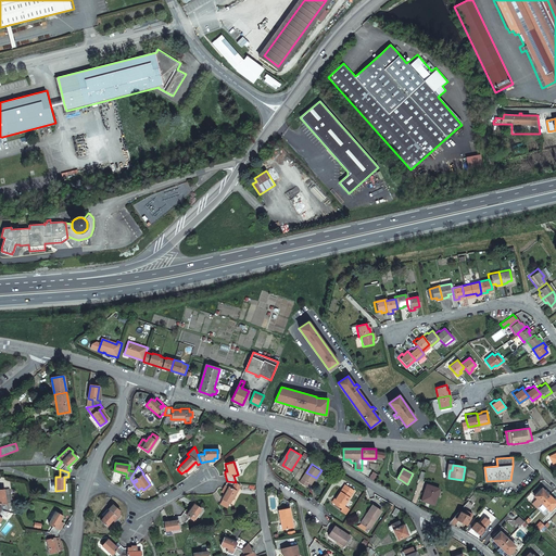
[(313,484),(316,478),(306,472),(301,481),(307,485),(311,482),(313,484)]
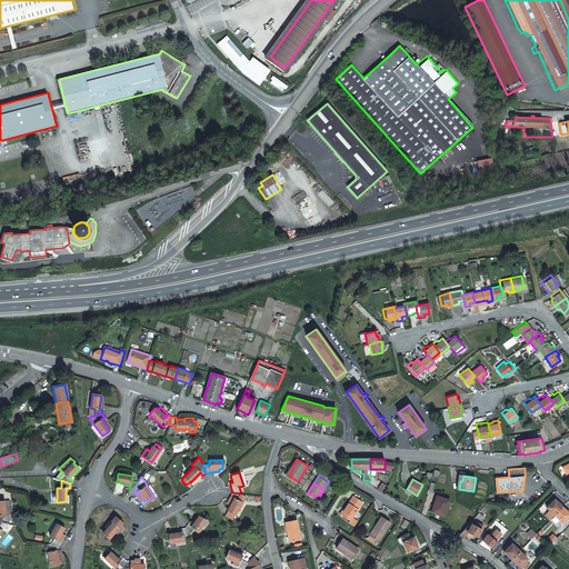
[(246,496),(241,493),(232,492),(230,497),(229,499),(227,503),(230,506),(228,511),(233,515),(235,515),(241,501),(243,502),(246,496)]
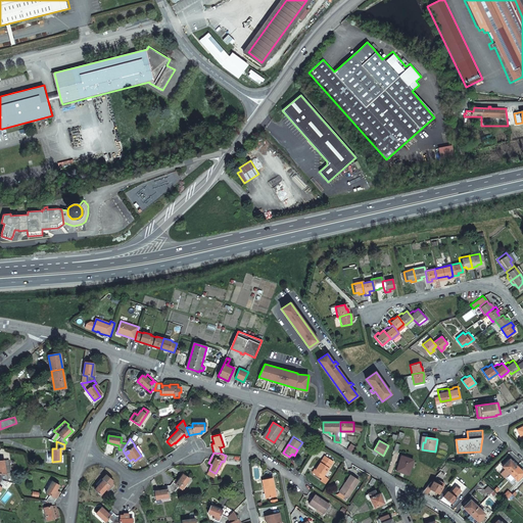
[(320,464),(329,469),(334,462),(325,456),(320,464)]
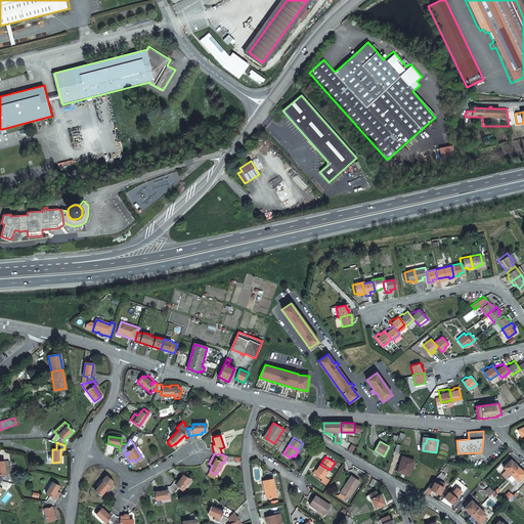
[(409,475),(413,461),(403,457),(401,464),(400,464),(397,472),(409,475)]
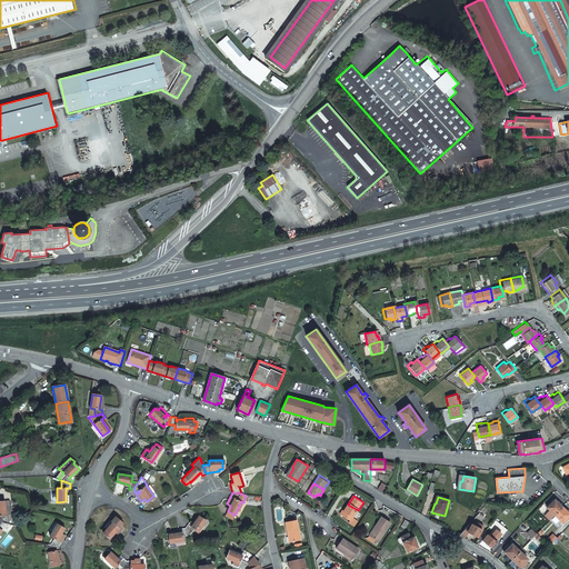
[(545,515),(550,519),(555,513),(562,506),(555,498),(547,507),(550,509),(545,515)]
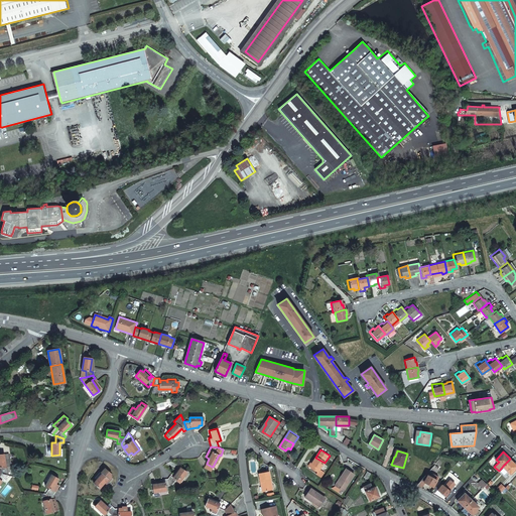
[(1,468),(2,474),(6,475),(11,476),(8,454),(3,455),(5,467),(1,468)]
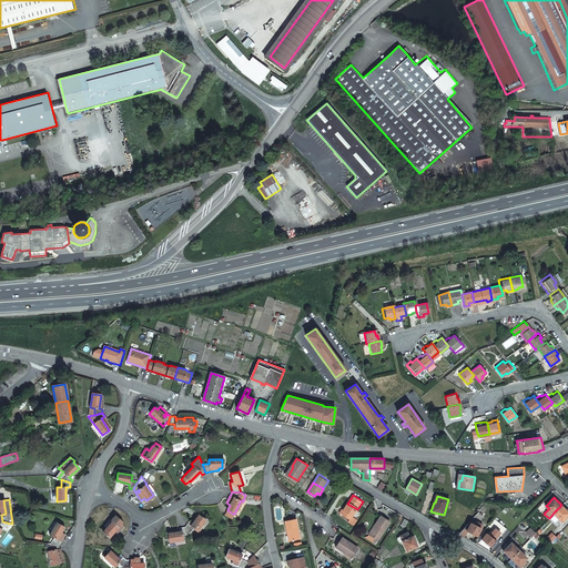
[(353,516),(357,509),(347,504),(342,513),(351,519),(350,520),(355,525),(358,519),(353,516)]
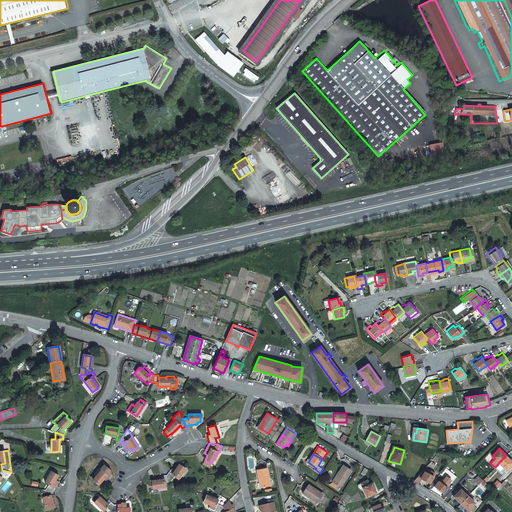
[(511,459),(506,455),(499,462),(506,469),(511,461),(511,459)]
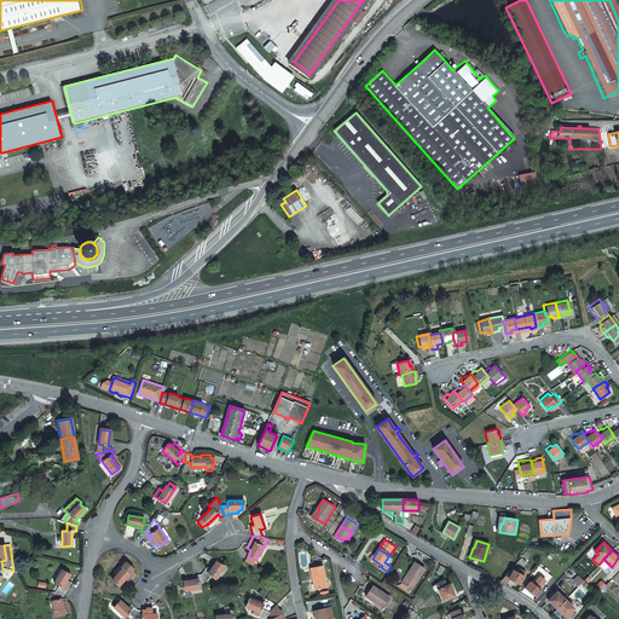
[(133,568),(125,561),(120,567),(121,568),(111,580),(119,586),(126,578),(128,582),(136,574),(133,572),(133,571),(133,570),(133,568)]
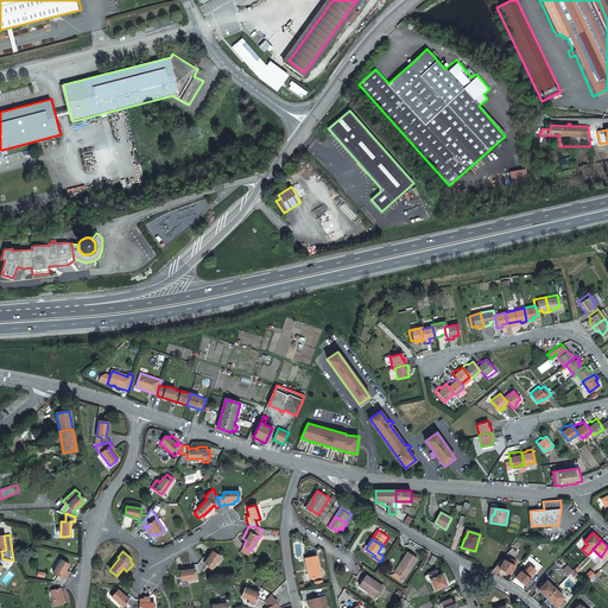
[(203,562),(201,559),(197,563),(202,571),(207,565),(210,568),(220,556),(213,551),(203,562)]
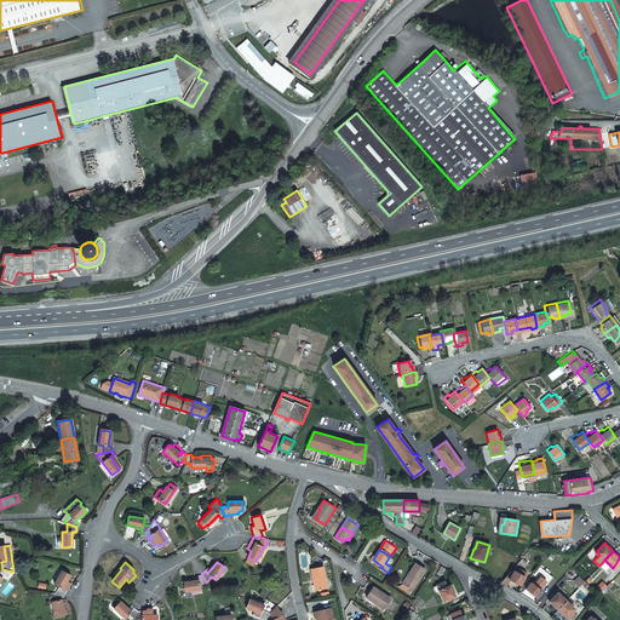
[(428,570),(418,563),(412,572),(413,573),(406,584),(414,590),(428,570)]
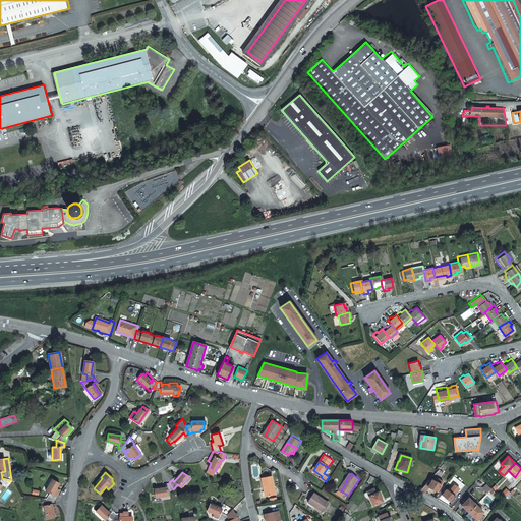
[(259,477),(262,486),(263,485),(265,495),(274,494),(270,475),(259,477)]
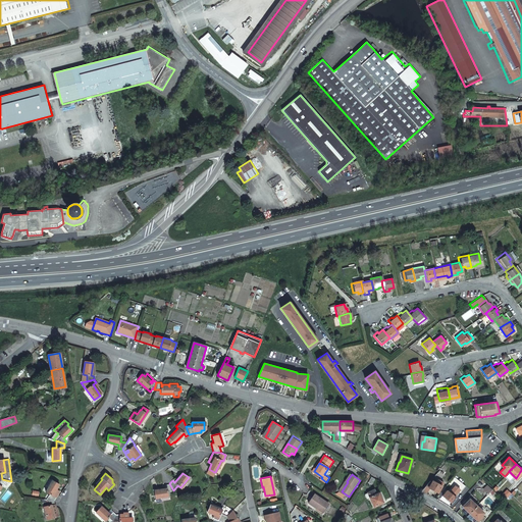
[(436,486),(437,484),(432,481),(432,482),(430,480),(422,490),(427,493),(429,488),(433,490),(436,486)]
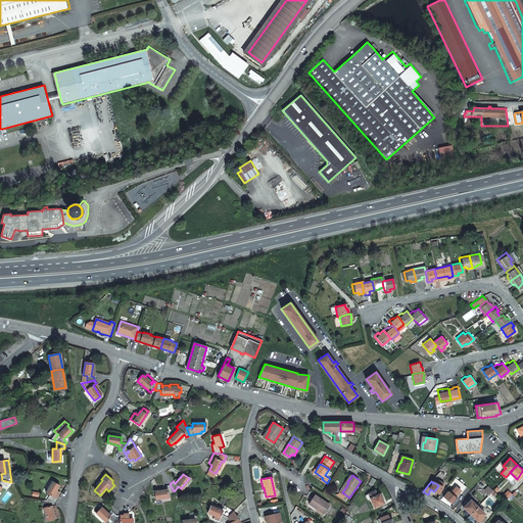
[(47,501),(54,502),(58,495),(55,493),(56,490),(59,485),(52,482),(46,493),(50,495),(47,501)]
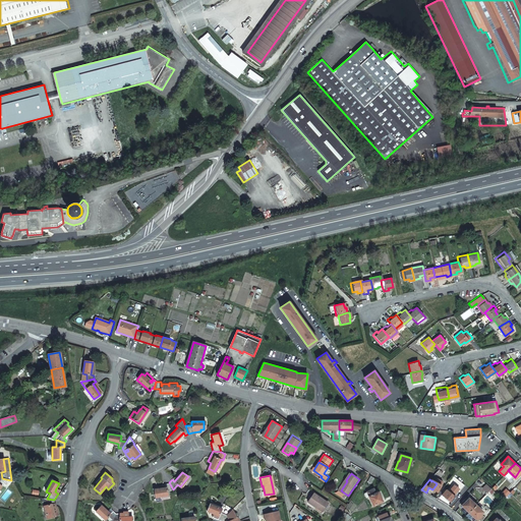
[(173,489),(169,482),(165,483),(166,486),(153,488),(154,497),(167,495),(167,490),(173,489)]
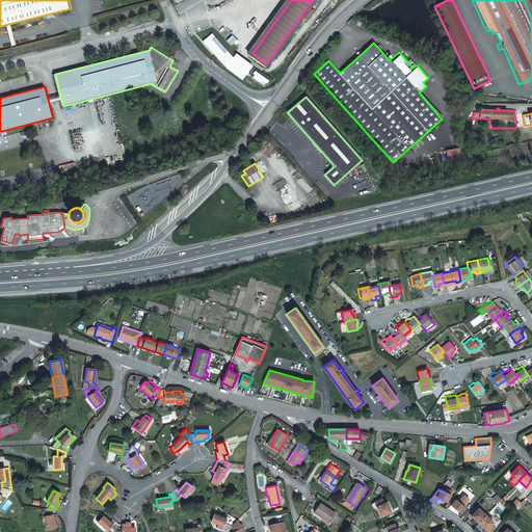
[(453,498),(446,494),(445,496),(442,500),(447,502),(448,502),(449,503),(453,498)]
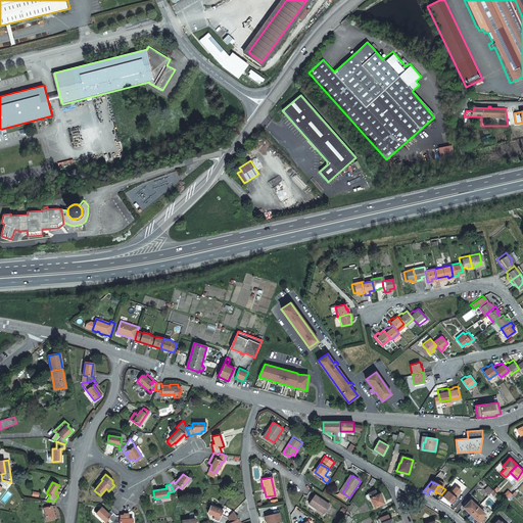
[(488,494),(490,493),(492,491),(486,486),(483,490),(488,494)]
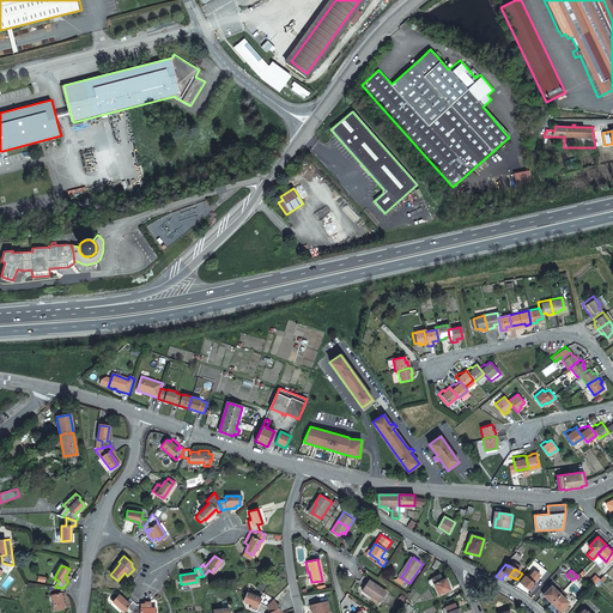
[(439,594),(449,589),(444,580),(442,581),(439,575),(429,581),(431,587),(435,584),(439,594)]
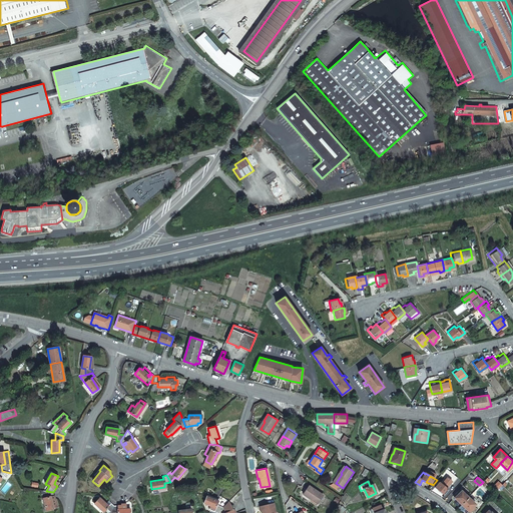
[(435,487),(444,495),(449,490),(448,489),(449,488),(448,487),(447,488),(440,482),(435,487)]
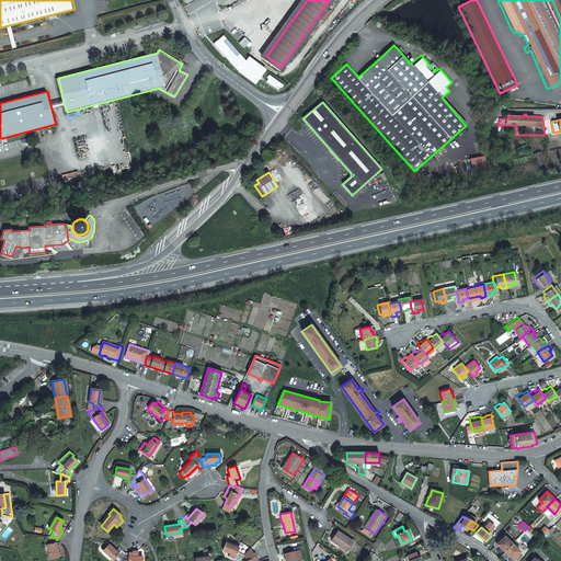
[(354,541),(339,531),(332,540),(347,551),(354,541)]
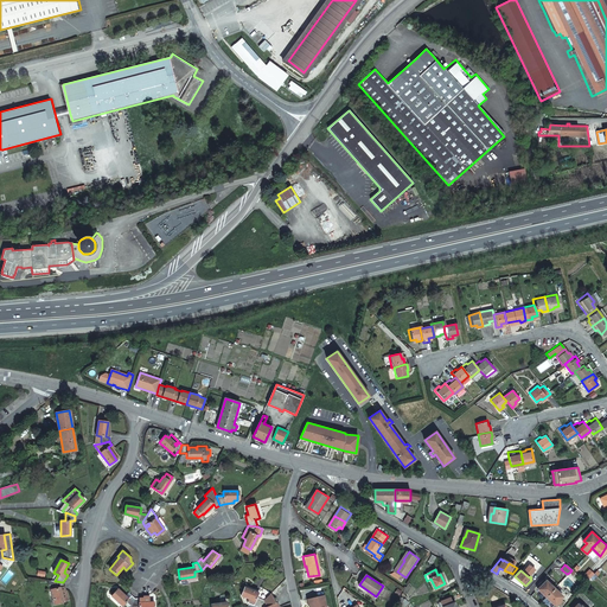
[(536,587),(545,596),(554,588),(544,579),(536,587)]
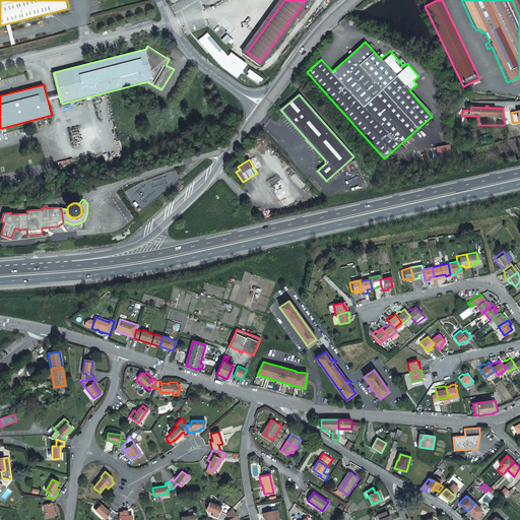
[(59,513),(57,506),(56,506),(53,499),(54,499),(47,498),(42,497),(46,518),(54,516),(54,514),(59,513)]
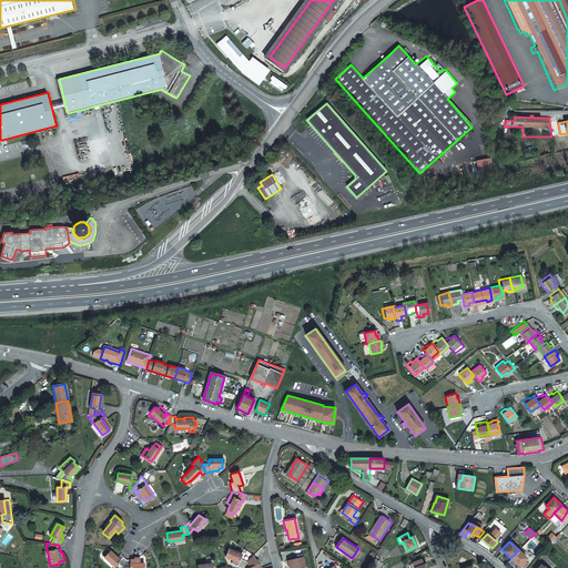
[(241,567),(246,560),(244,559),(240,557),(241,553),(227,548),(225,556),(234,559),(232,563),(241,567)]
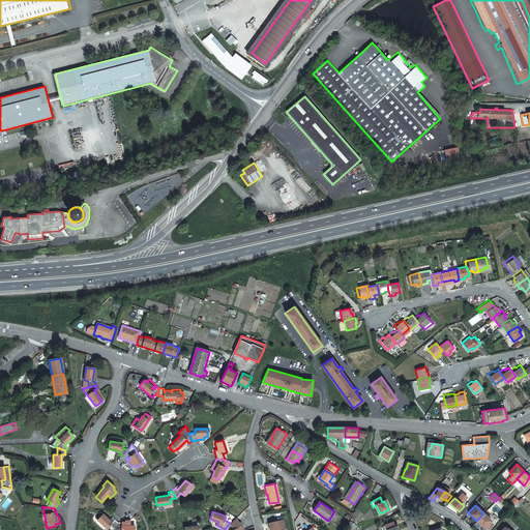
[(110,525),(115,529),(117,522),(116,521),(112,517),(109,520),(102,513),(97,520),(107,528),(110,525)]
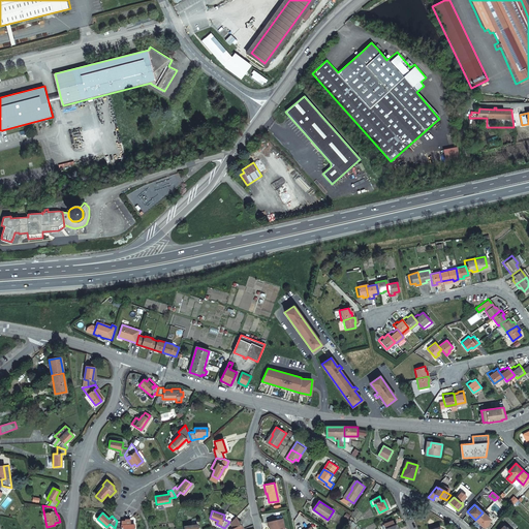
[(483,512),(475,520),(481,525),(483,527),(485,528),(490,523),(488,521),(490,520),(483,512)]
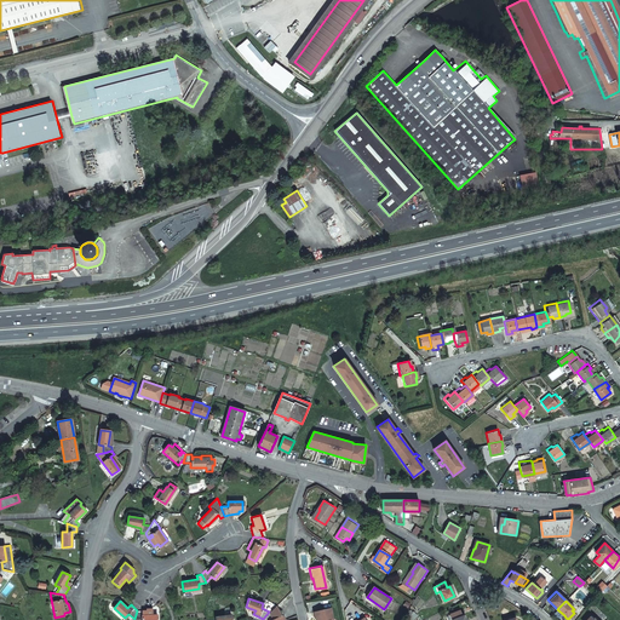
[(276,604),(269,612),(263,619),(283,619),(283,618),(282,615),(276,604)]
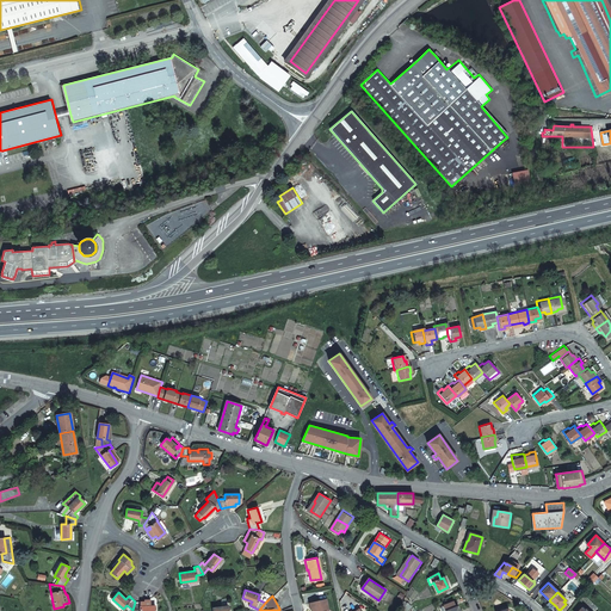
[(325,598),(308,603),(309,610),(325,610),(327,609),(325,598)]
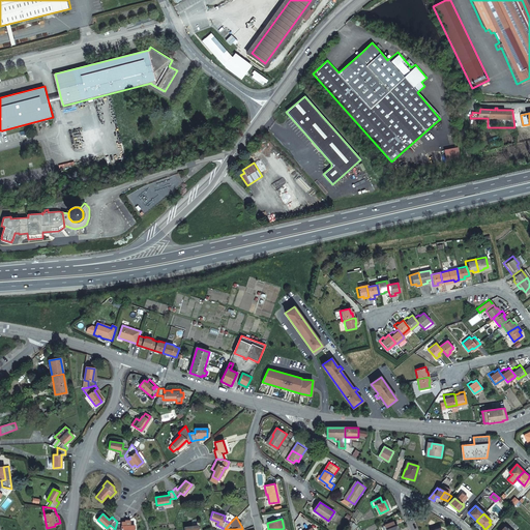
[(129,521),(125,521),(124,522),(117,522),(115,529),(114,529),(135,529),(135,525),(130,525),(129,521)]
